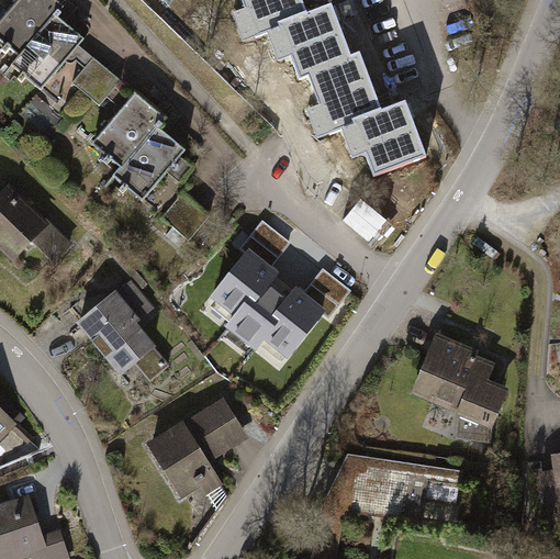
[(87,38),(43,0),(18,0),(0,20),(0,51),(42,88),(87,38)]
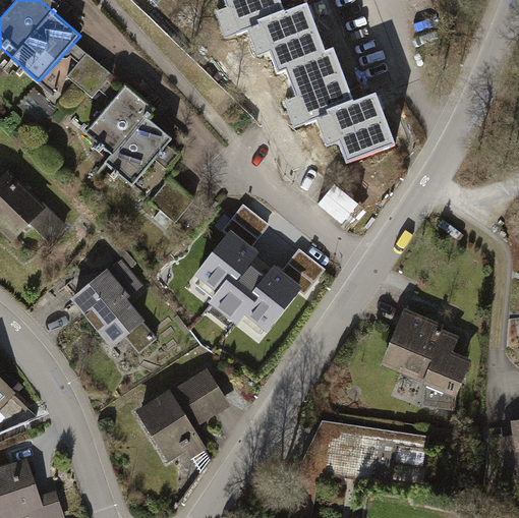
[(215,0),(221,17),(229,14),(235,29),(246,25),(255,50),(268,46),(291,110),(299,107),(303,119),(313,116),(322,140),(334,135),(344,161),(395,141),(373,93),(351,101),(333,47),(322,51),(304,2),(282,10),(277,0),(215,0)]
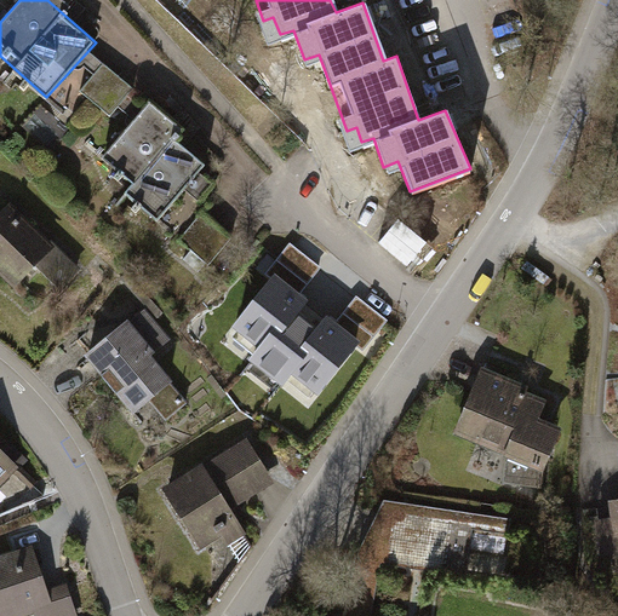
[(102,62),(79,90),(109,115),(132,87),(102,62)]
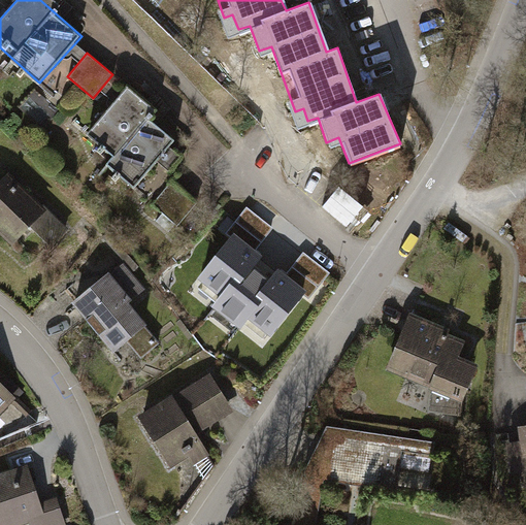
[(113,76),(97,97),(111,107),(128,87),(113,76)]
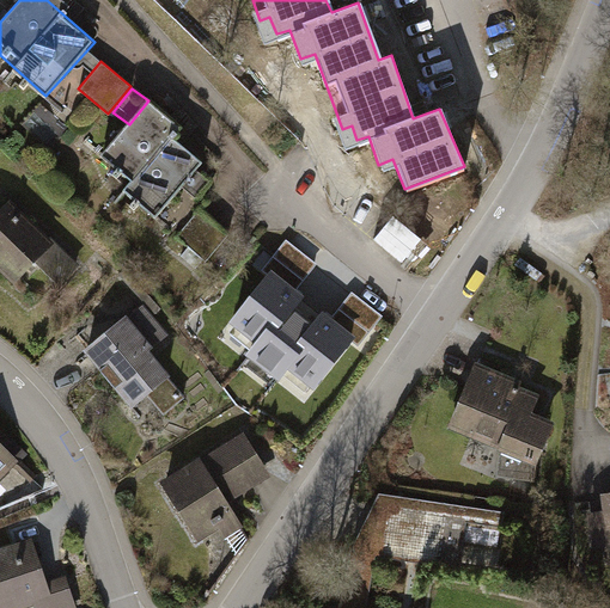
[(203,160),(146,109),(98,164),(156,214),(203,160)]
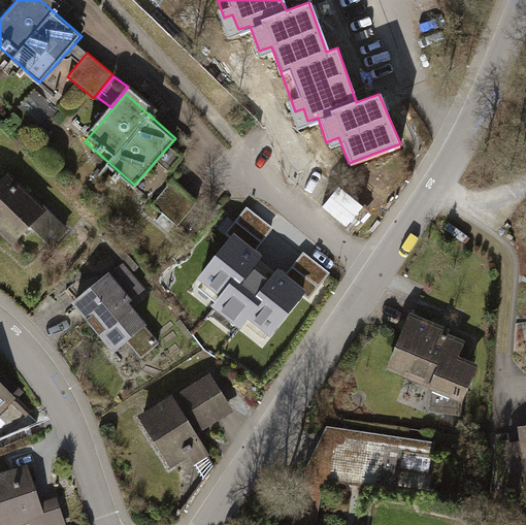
[(45,207),(8,172),(0,181),(0,234),(10,244),(29,225),(45,207)]
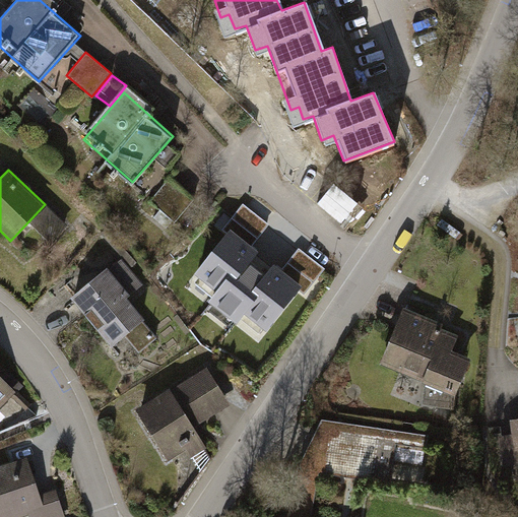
[(255,243),(270,217),(243,201),(228,227),(255,243)]
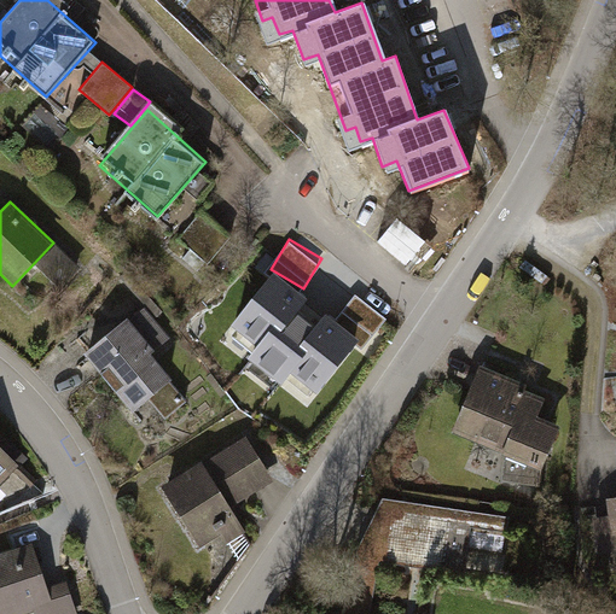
[(59,284),(81,264),(62,244),(40,263),(59,284)]
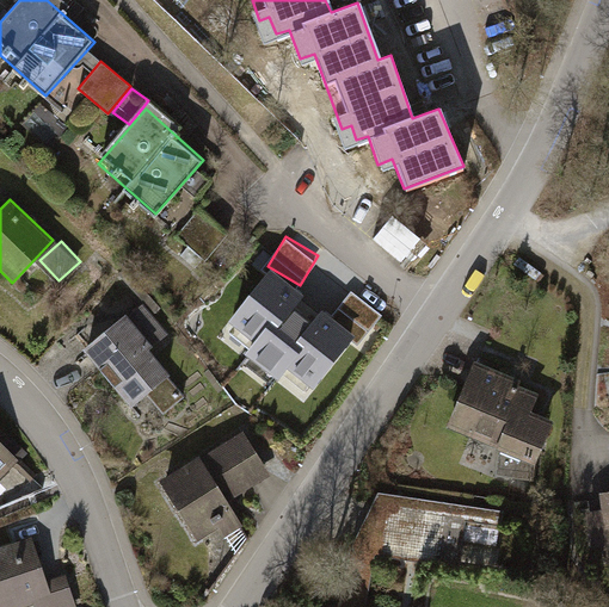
[(305,296),(269,268),(227,322),(253,342),(244,355),(281,384),(290,371),(314,390),(355,339),(323,313),(314,324),(295,309),(305,296)]
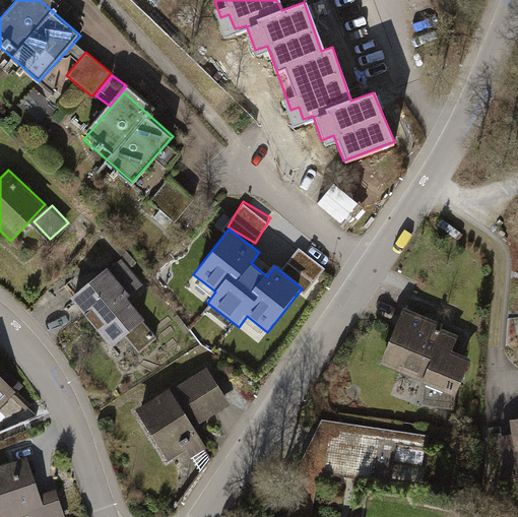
[(283,266),(304,287),(324,268),(304,247),(283,266)]
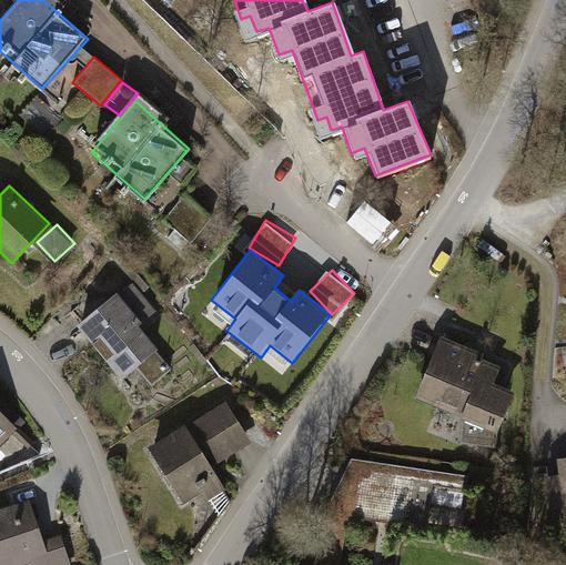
[(150,310),(132,284),(77,321),(129,401),(174,371),(139,318),(150,310)]
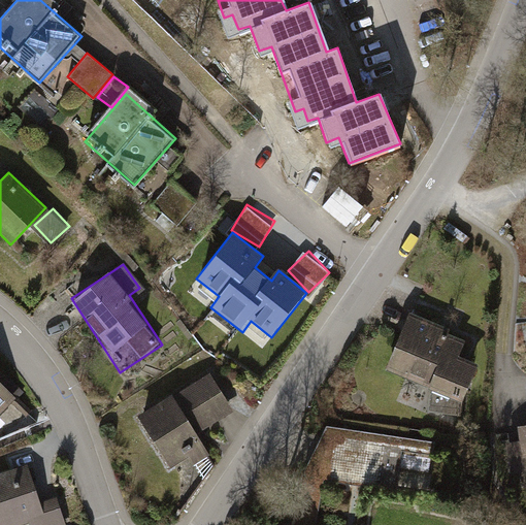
[(473,345),(412,323),(394,372),(457,394),(473,345)]
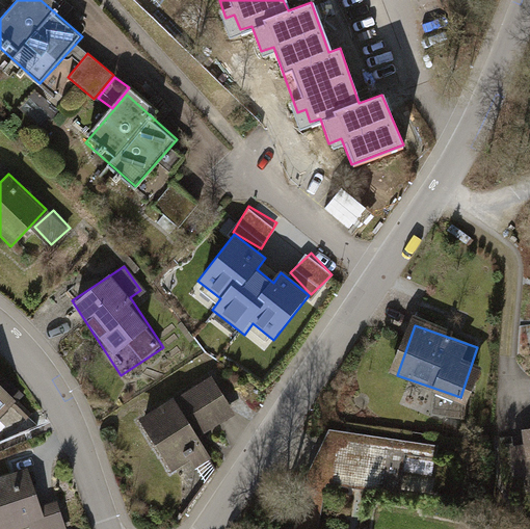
[(211,374),(139,418),(171,472),(189,460),(194,469),(211,458),(197,437),(235,414),(211,374)]
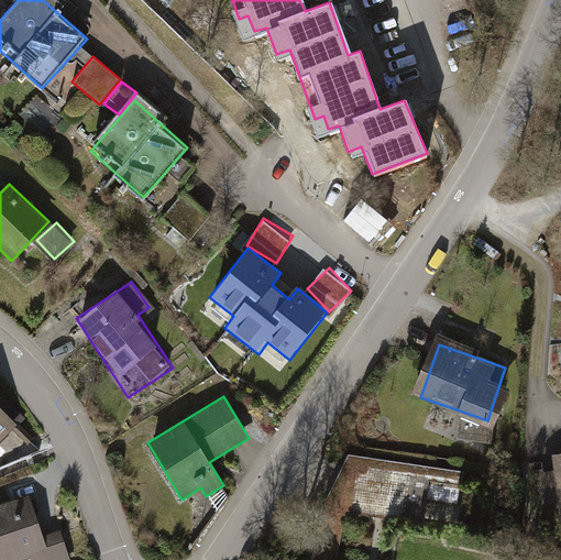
[(0,452),(19,432),(0,416),(0,452)]
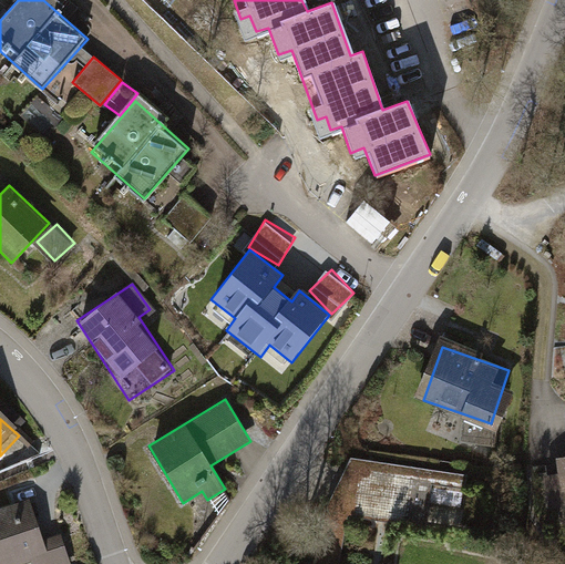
[(564,455),(551,458),(557,513),(564,512),(564,455)]
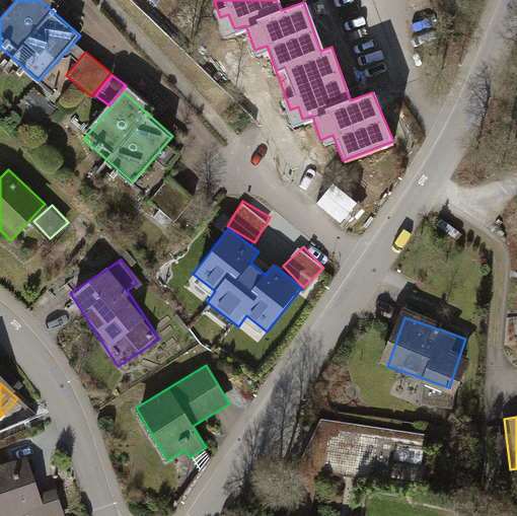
[(389,474),(393,454),(421,460),(425,443),(365,431),(357,467),(389,474)]
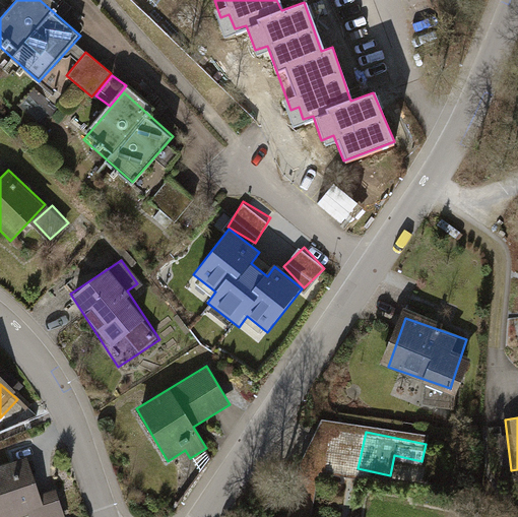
[(51,516),(36,460),(0,469),(0,516),(51,516)]
